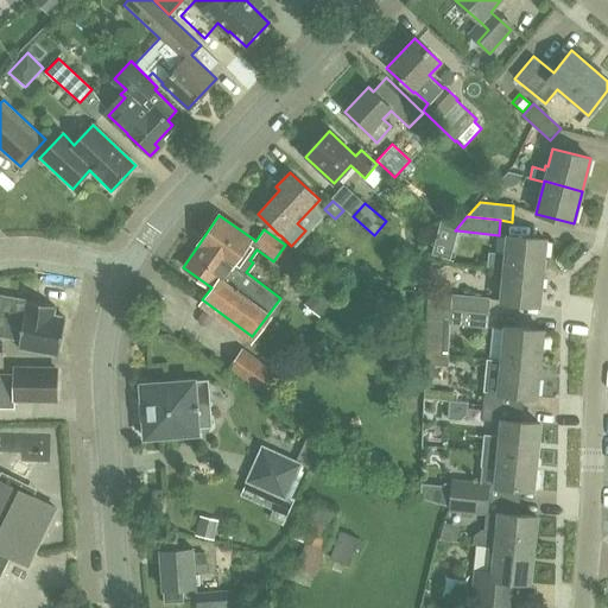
[(543,272),(545,239),(507,235),(505,254),(501,254),(501,258),(489,255),(488,267),(504,270),(504,268),(543,272)]
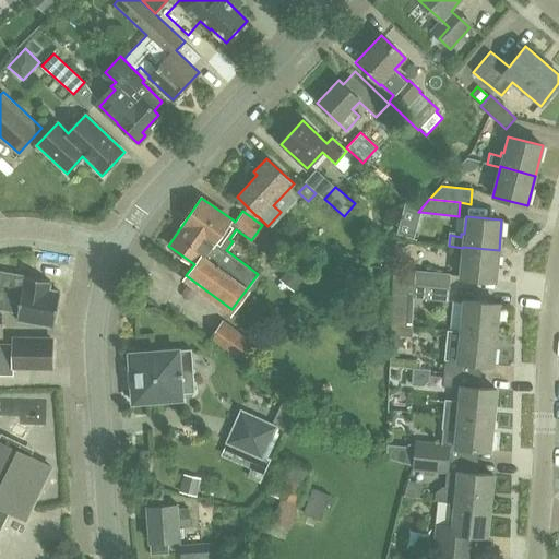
[(496,282),(499,250),(463,247),(463,248),(460,277),(496,282)]
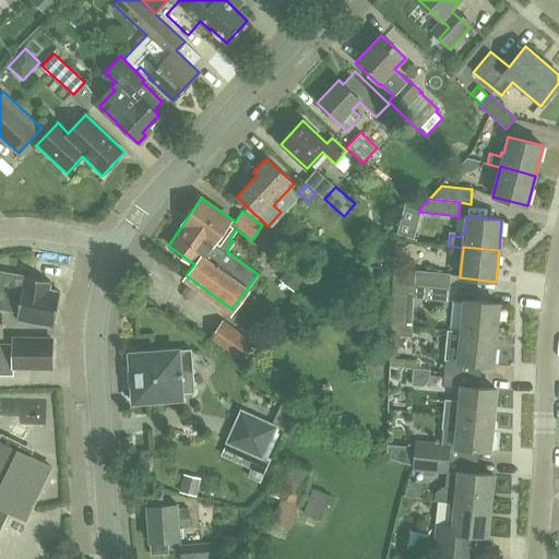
[(294,262),(280,280),(294,292),(308,274),(294,262)]
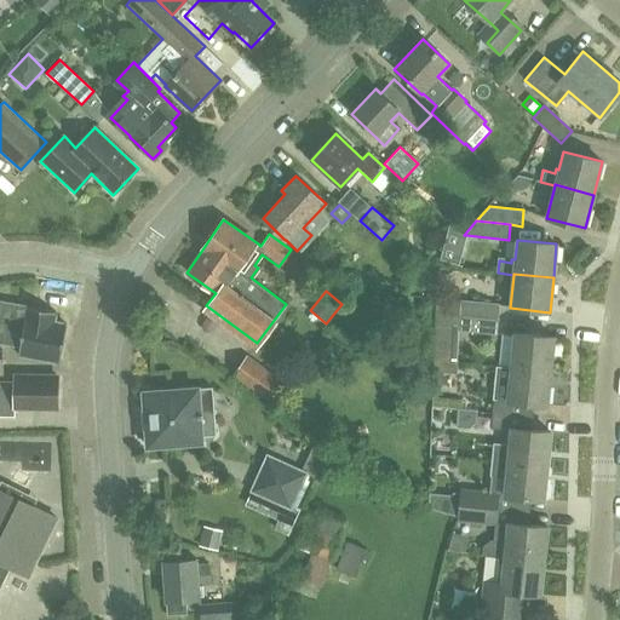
[(385,319),(399,303),(389,294),(375,310),(385,319)]
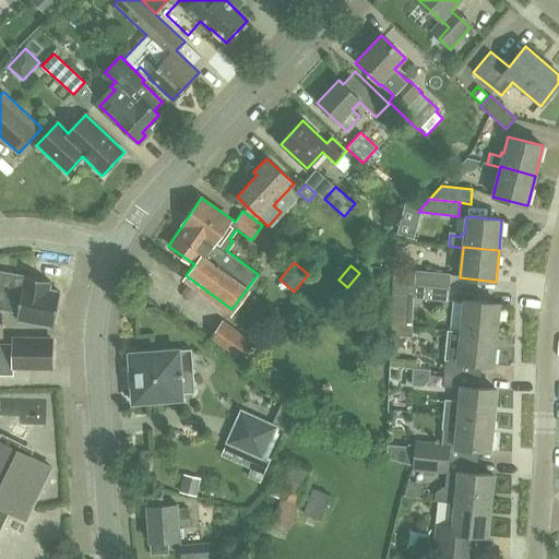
[(449,288),(450,274),(415,271),(414,284),(449,288)]
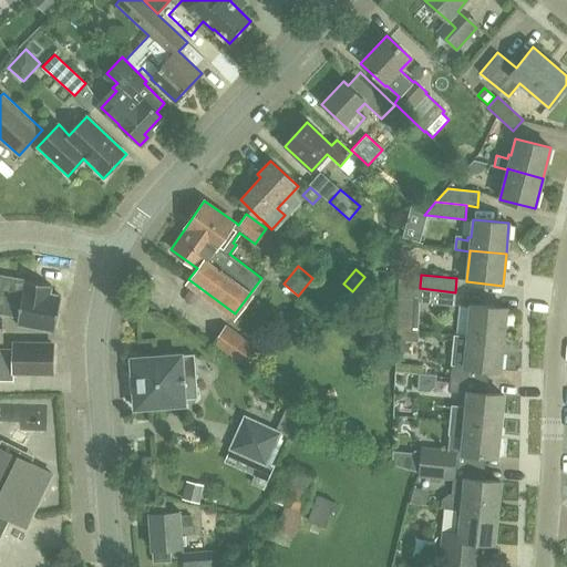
[(0,276),(0,312),(19,317),(18,325),(54,331),(60,297),(49,295),(51,286),(0,276)]
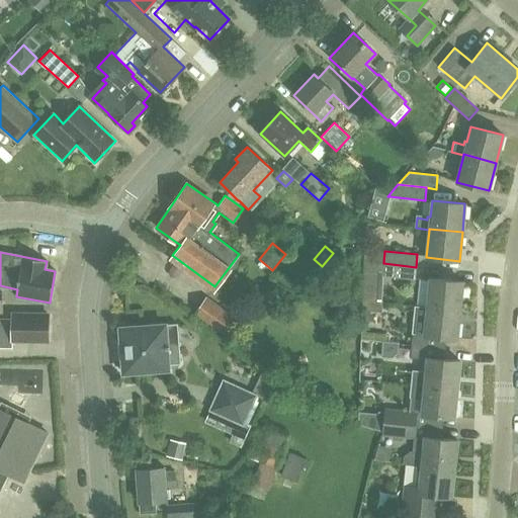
[(416,267),(383,263),(383,276),(383,304),(394,304),(394,277),(416,280),(416,267)]
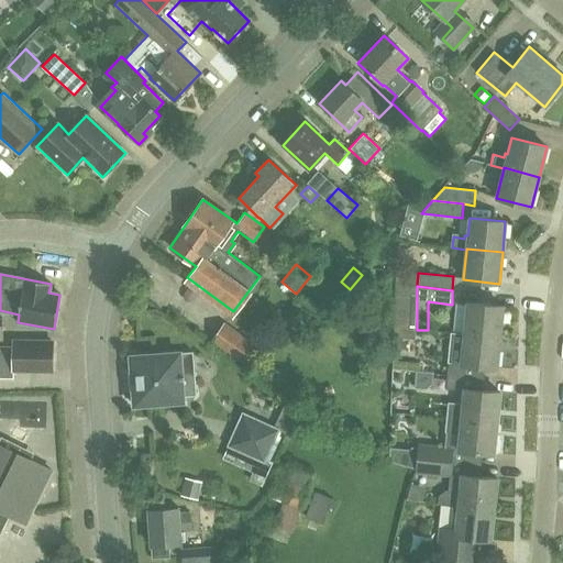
[(500,338),(503,306),(466,302),(463,333),(500,338)]
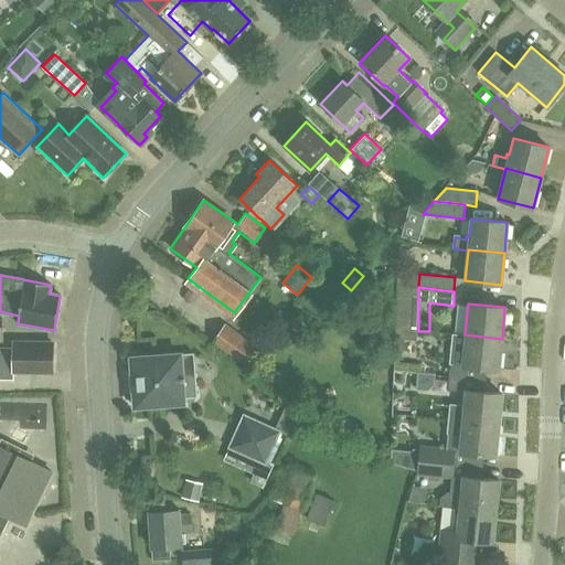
[(225,322),(211,342),(246,368),(260,349),(225,322)]
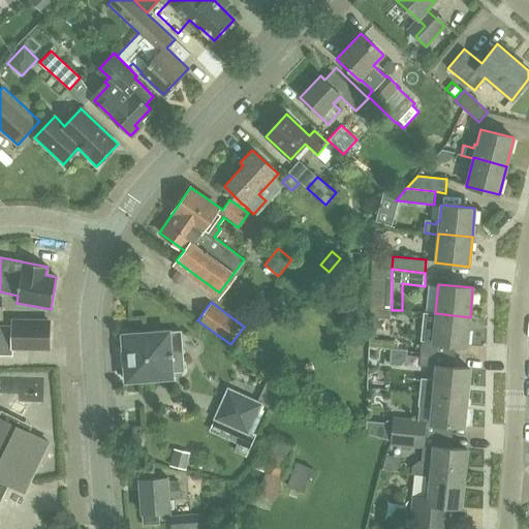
[(380,318),(380,307),(371,307),(370,318),(380,318)]
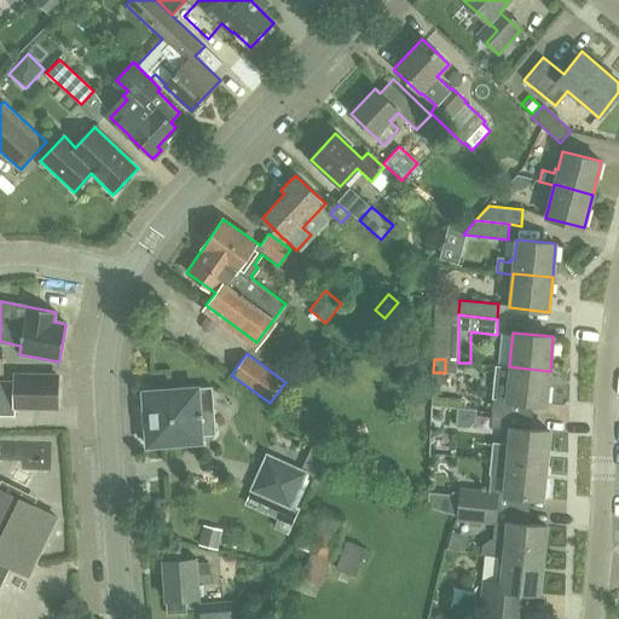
[(492,398),(491,414),(492,414),(532,417),(533,404),(547,405),(550,371),(509,366),(495,365),(492,397),(492,398)]
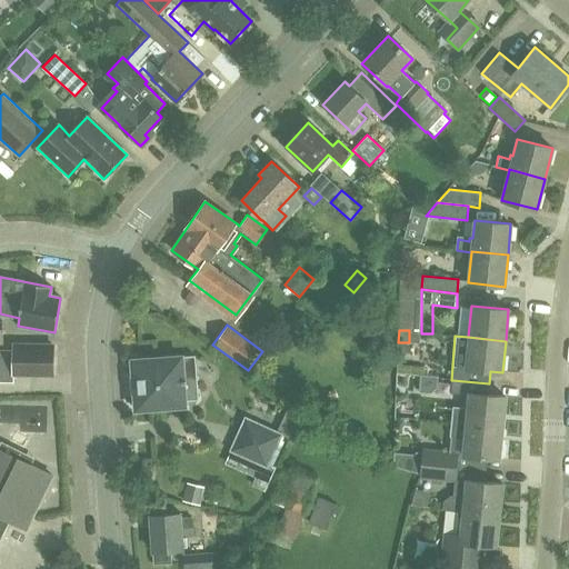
[(52,376),(53,345),(13,345),(13,351),(0,350),(0,380),(12,381),(12,375),(52,376)]
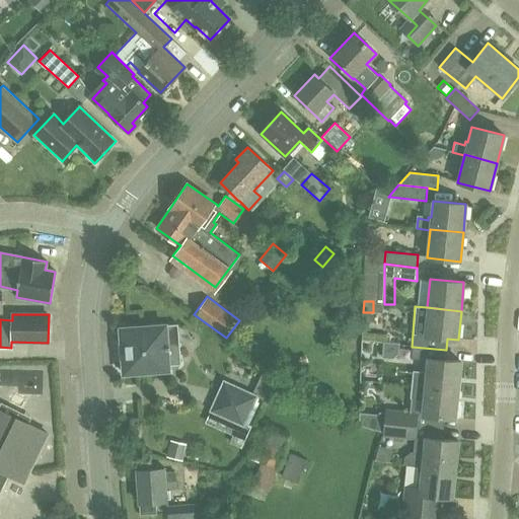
[(180,365),(177,324),(165,325),(121,328),(124,373),(168,370),(168,366),(180,365)]
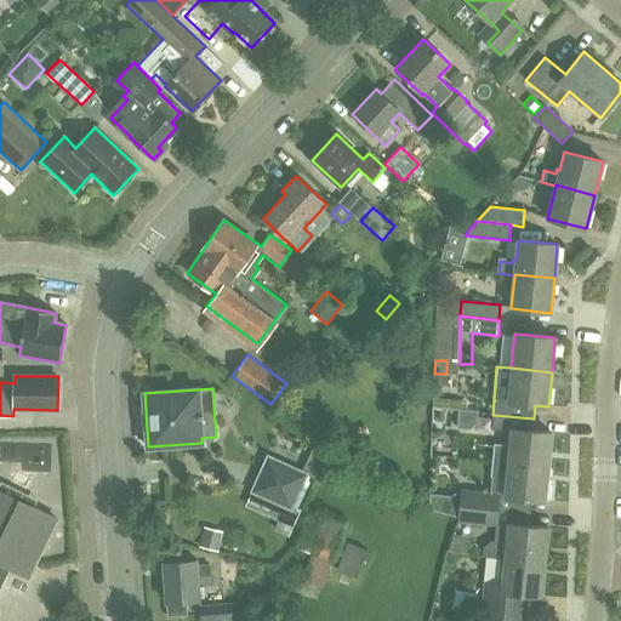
[(493,415),(491,428),(495,429),(512,431),(510,445),(494,444),(493,461),(548,467),(552,433),(533,431),(534,419),(494,415),(493,415)]
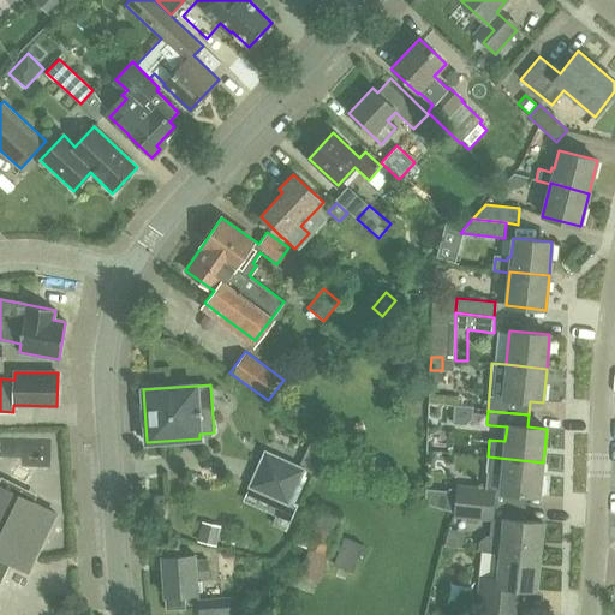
[(290,506),(306,469),(266,449),(248,488),(290,506)]
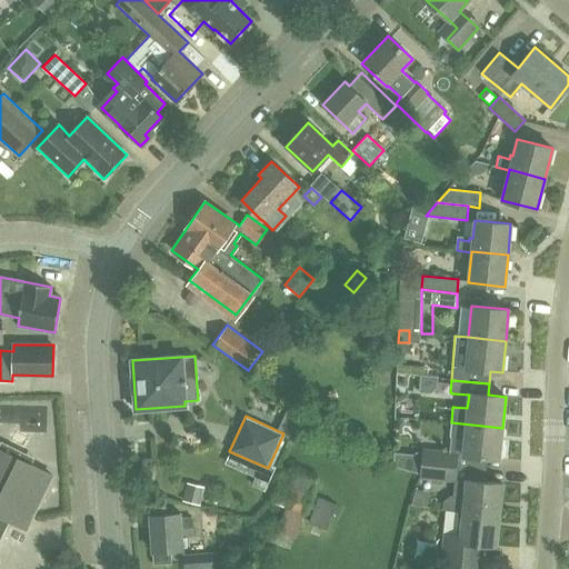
[(417,419),(416,462),(422,463),(455,467),(482,469),(483,458),(499,459),(502,428),(451,422),(449,437),(465,438),(462,453),(458,452),(458,451),(426,448),(427,420),(420,419),(417,419)]
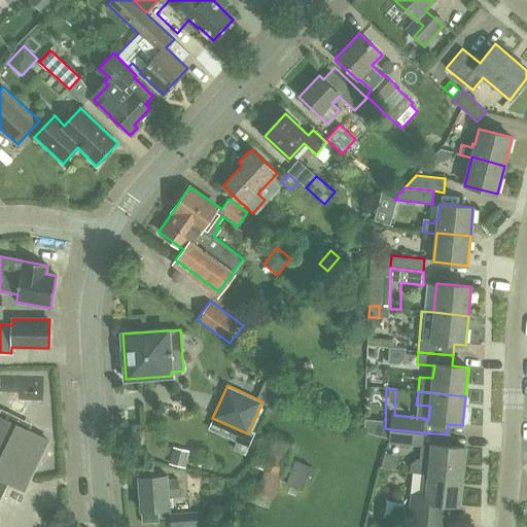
[(0,499),(8,483),(26,492),(50,440),(30,429),(32,424),(1,408),(0,410),(0,499)]
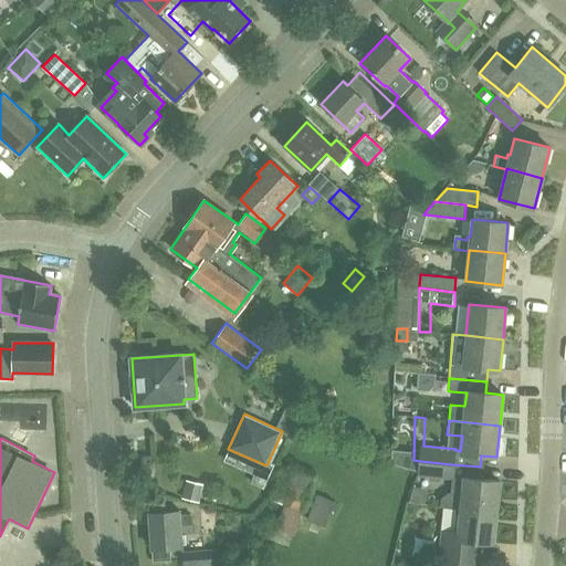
[(412,470),(412,471),(417,471),(417,472),(417,477),(453,481),(453,478),(463,480),(462,494),(449,492),(441,498),(441,506),(444,506),(496,512),(500,481),(479,479),(480,467),(452,464),(420,461),(413,460),(412,470)]
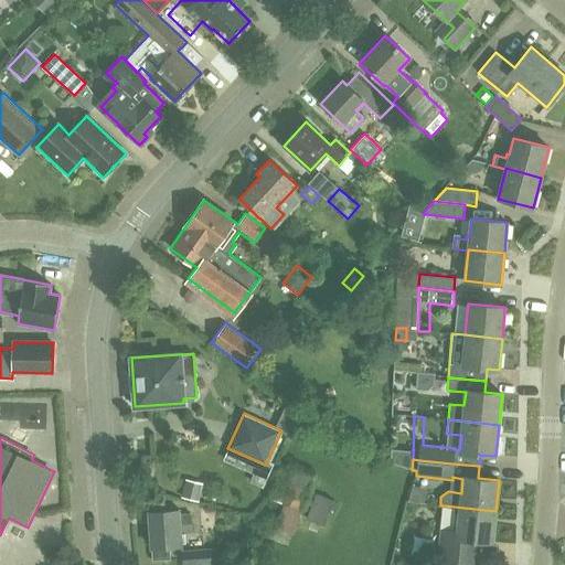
[(292,535),(316,476),(281,464),(268,499),(284,504),(275,529),(292,535)]
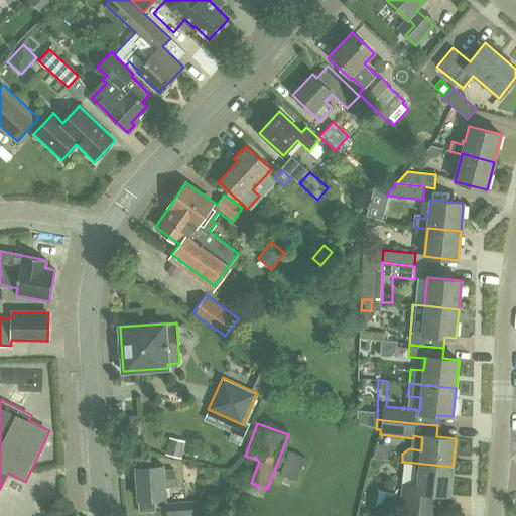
[(169,436),(165,455),(181,459),(186,441),(169,436)]
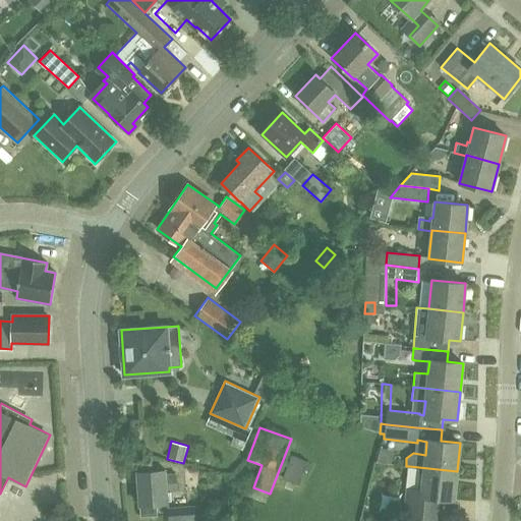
[(298,485),(307,461),(291,455),(282,478),(298,485)]
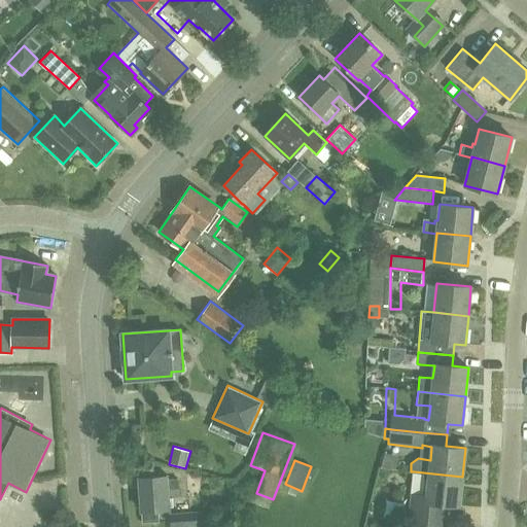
[(412,494),(409,522),(445,526),(448,504),(459,506),(462,477),(414,471),(412,494)]
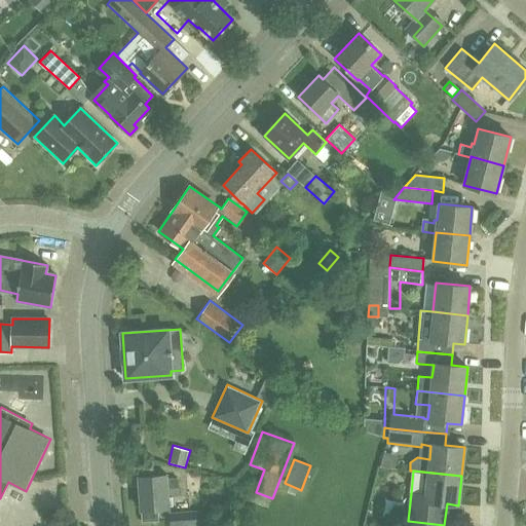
[(167,478),(167,474),(139,476),(141,510),(142,510),(142,522),(158,521),(157,509),(170,508),(168,497),(179,496),(178,478),(167,478)]
